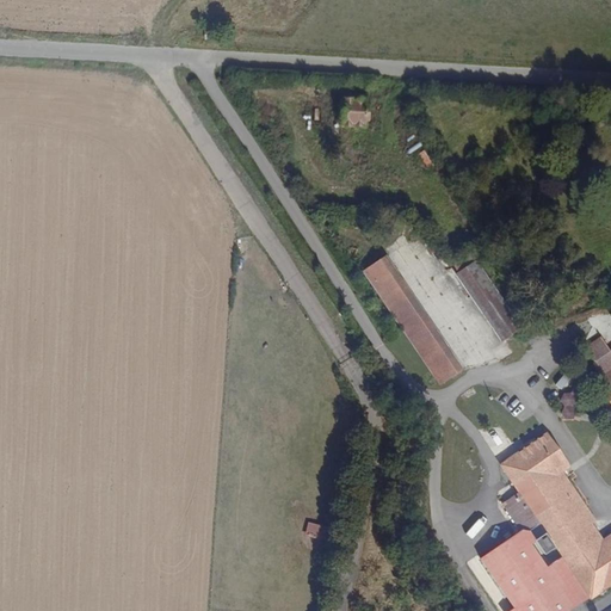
[(340,102),(338,129),(368,133),(370,104),(340,102)]
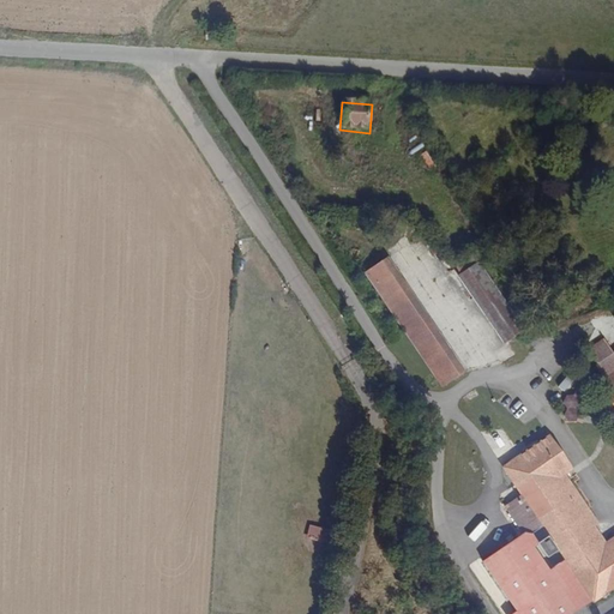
[(463,270),(480,259),(475,251),(458,260),(463,270)]
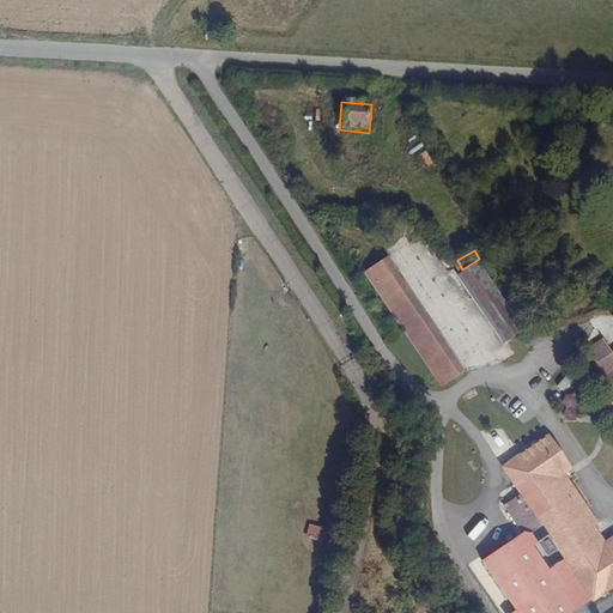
[(398,265),(389,252),(368,266),(376,279),(398,265)]
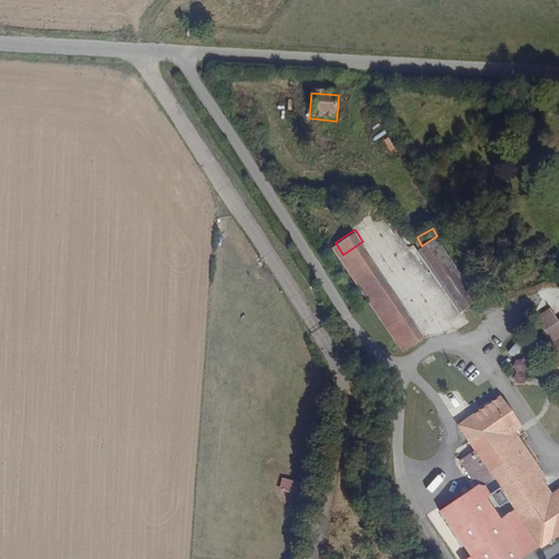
[(437,236),(421,246),(419,248),(459,310),(477,299),(437,236)]
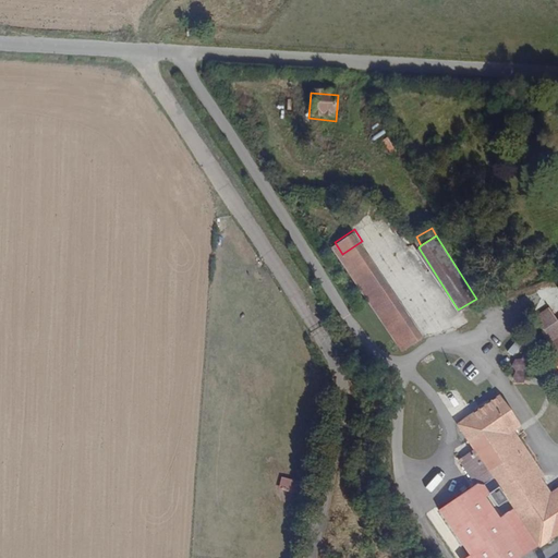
[(405,311),(362,241),(342,254),(386,323),(405,311)]
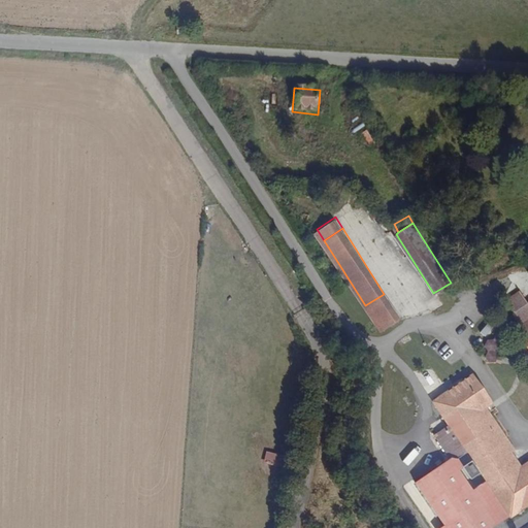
[(512,270),(508,271),(506,275),(507,278),(510,282),(515,281),(518,278),(518,274),(516,271),(512,270)]
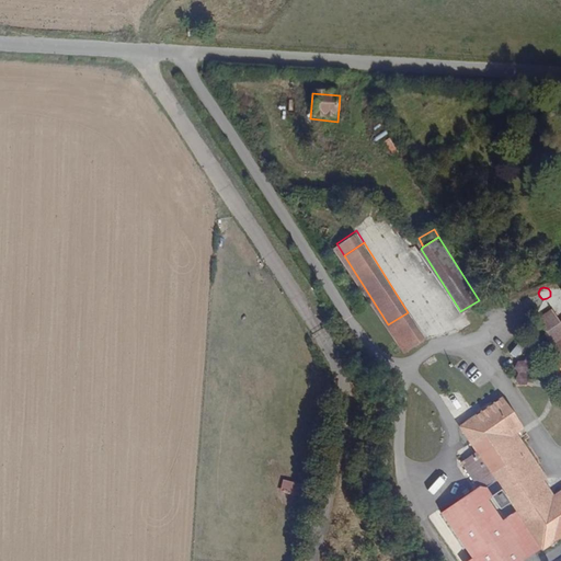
[(560,354),(560,315),(553,319),(546,306),(524,320),(528,327),(536,322),(539,329),(538,330),(545,342),(539,345),(547,357),(558,350),(560,354)]
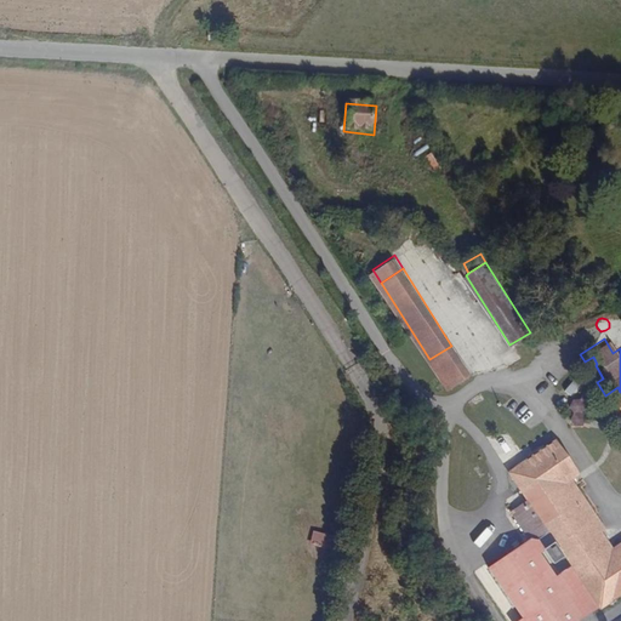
[(467,371),(451,346),(429,359),(445,385),(467,371)]
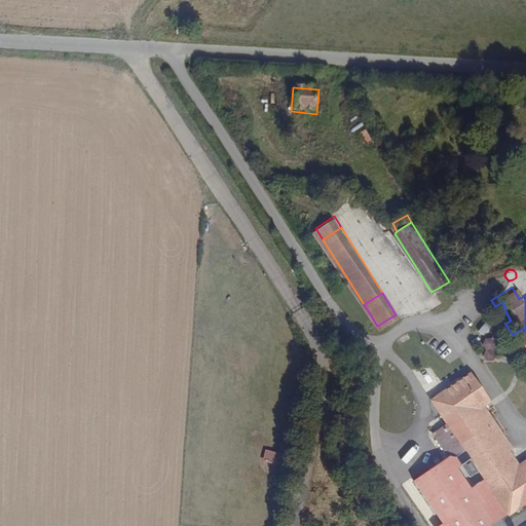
[(486,336),(494,323),(487,318),(479,332),(486,336)]
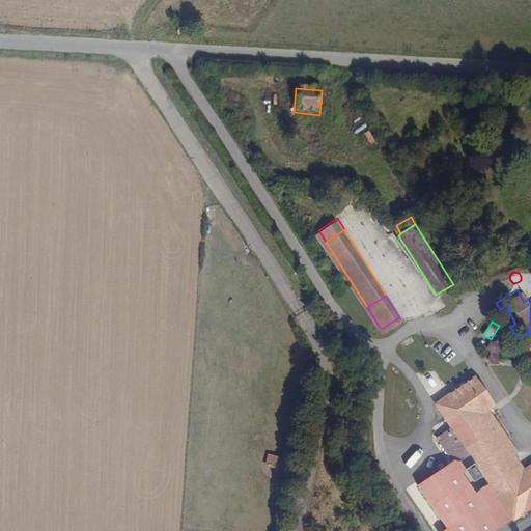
[(525,351),(530,346),(530,335),(528,331),(518,338),(525,351)]
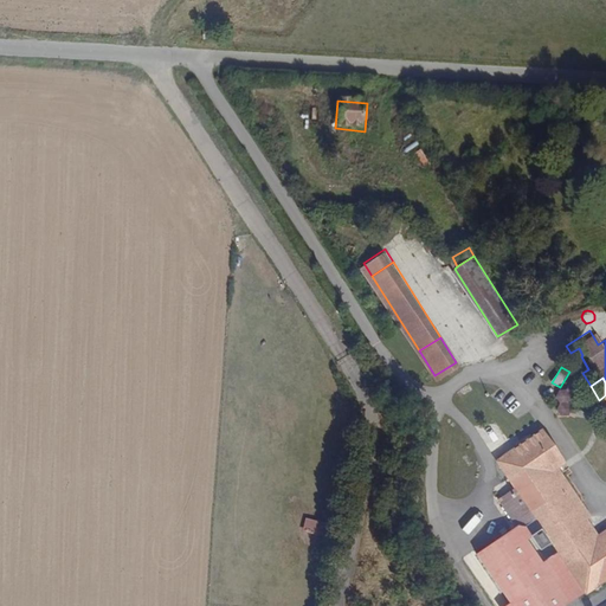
[(555,411),(563,417),(585,391),(572,380),(555,398),(562,404),(555,411)]
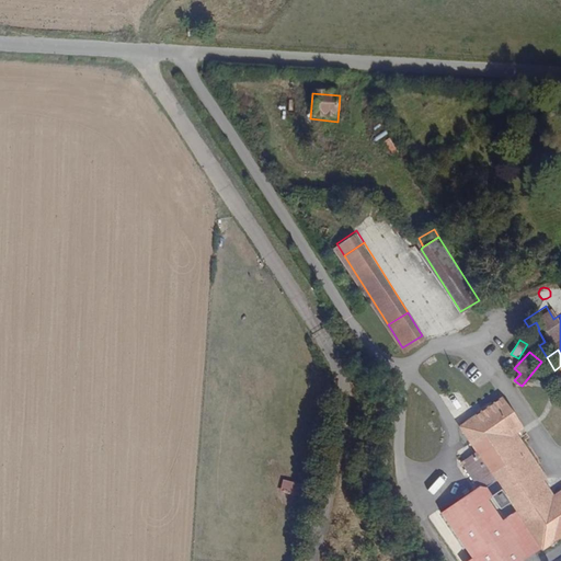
[(494,482),(510,505),(514,513),(519,521),(537,546),(539,550),(560,535),(560,492),(550,500),(538,482),(508,437),(513,434),(518,430),(499,400),(458,427),(474,453),(459,464),(476,488),(483,489),(494,482)]
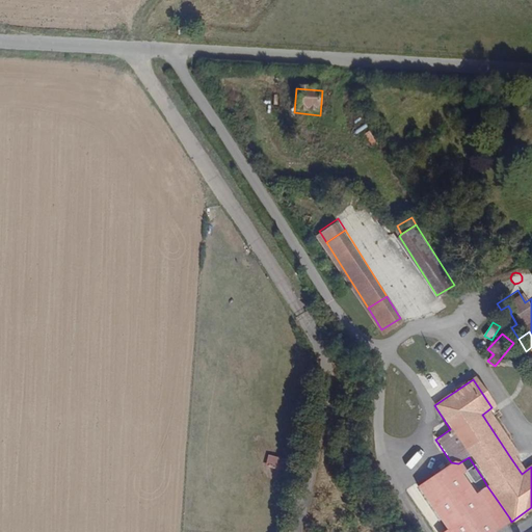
[(515,454),(486,411),(482,415),(510,457),(515,454)]
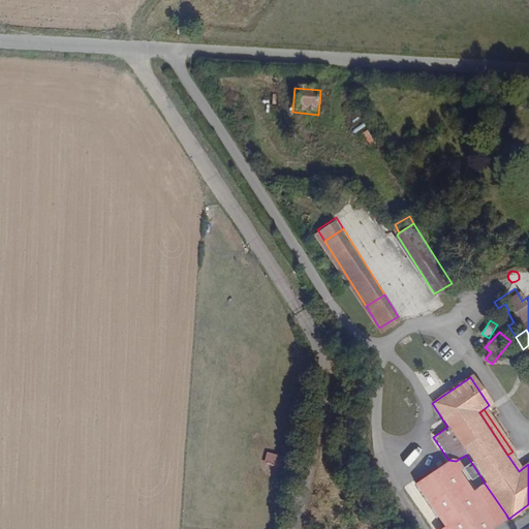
[(267,453),(266,461),(282,463),(283,455),(267,453)]
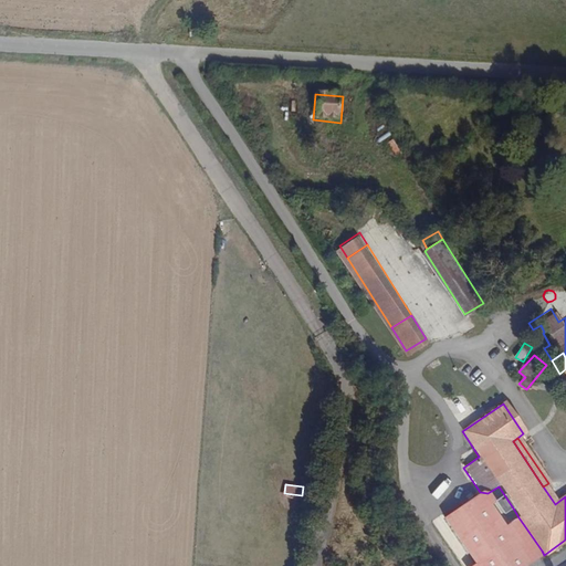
[(510,509),(502,496),(493,503),(501,514),(510,509)]
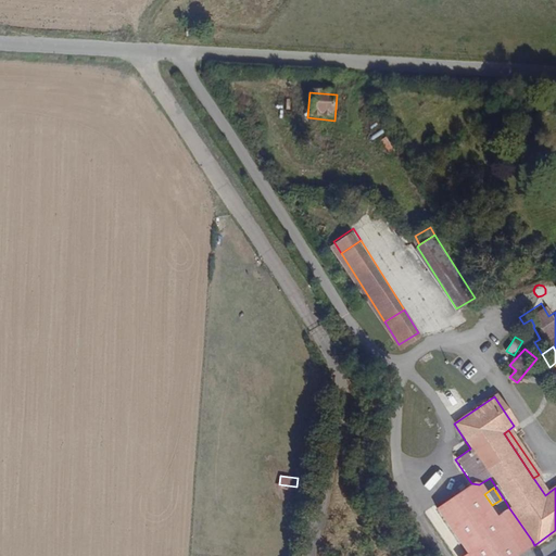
[(532,541),(515,516),(509,508),(502,513),(525,546),(532,541)]
